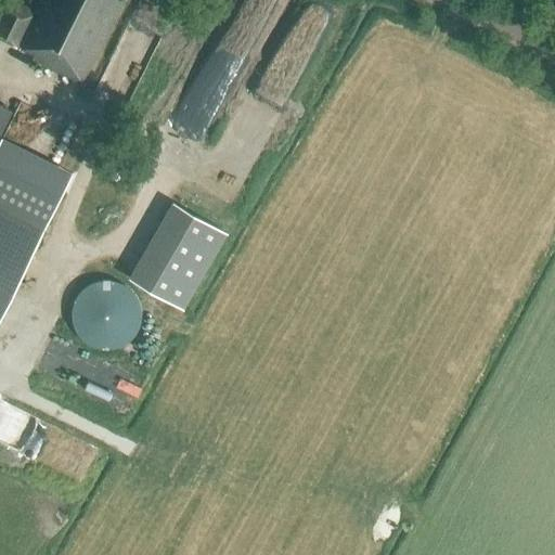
[(41,0),(35,13),(8,0),(4,0),(0,10),(0,37),(35,54),(33,59),(81,82),(123,0),(41,0)]
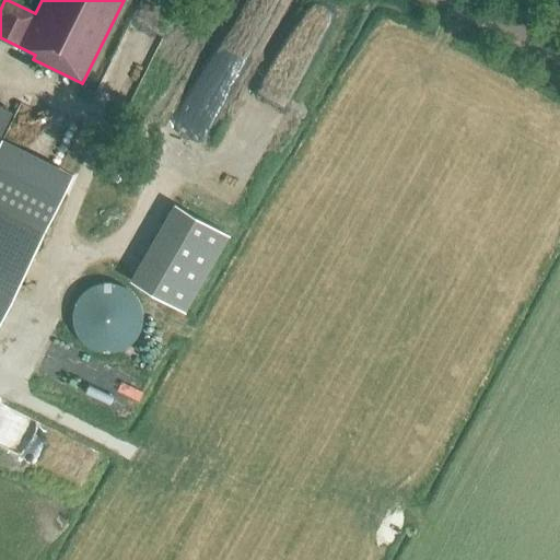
[(0,137),(12,113),(0,106),(0,137)]
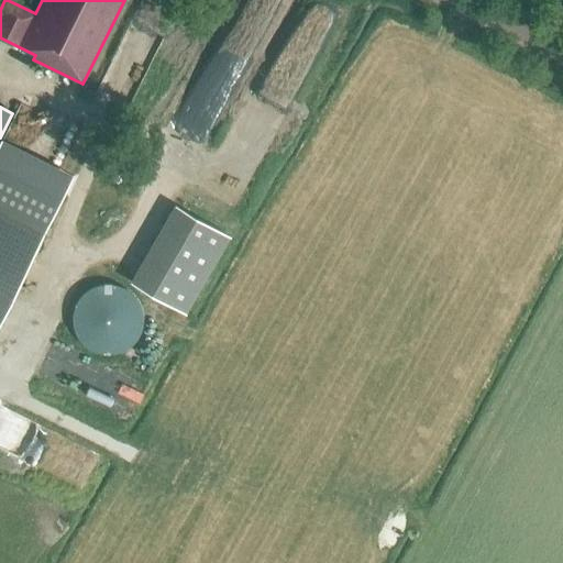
[(0,209),(45,232),(74,175),(2,140),(0,143),(0,209)]
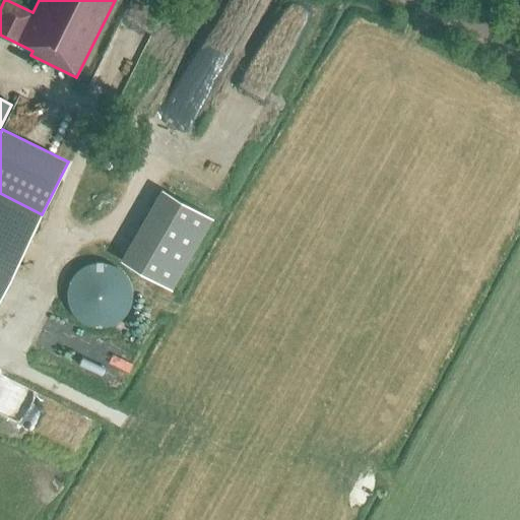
[(0,296),(10,276),(40,219),(0,199),(0,296)]
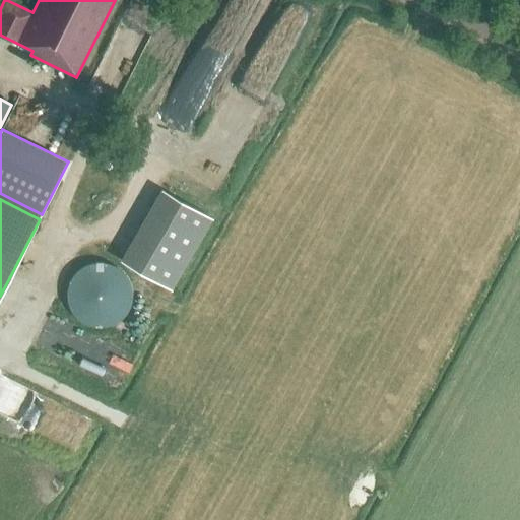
[(100,265),(86,266),(76,272),(68,282),(65,295),(68,307),(75,317),(86,324),(99,325),(111,321),(121,313),(126,302),(126,288),(121,277),(112,268),(100,265)]
